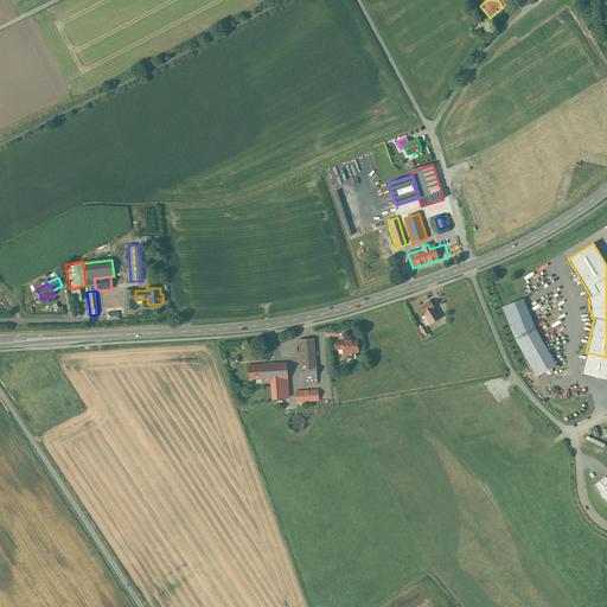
[(135,300),(135,291),(125,291),(123,308),(135,308),(135,300)]
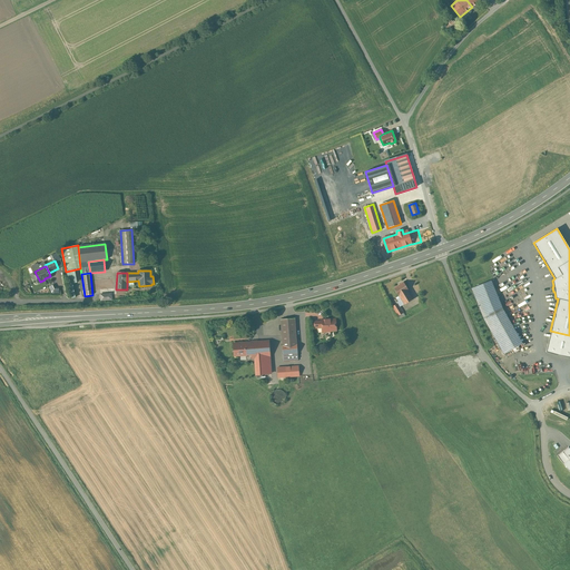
[(487,282),(471,288),(475,298),(491,293),(487,282)]
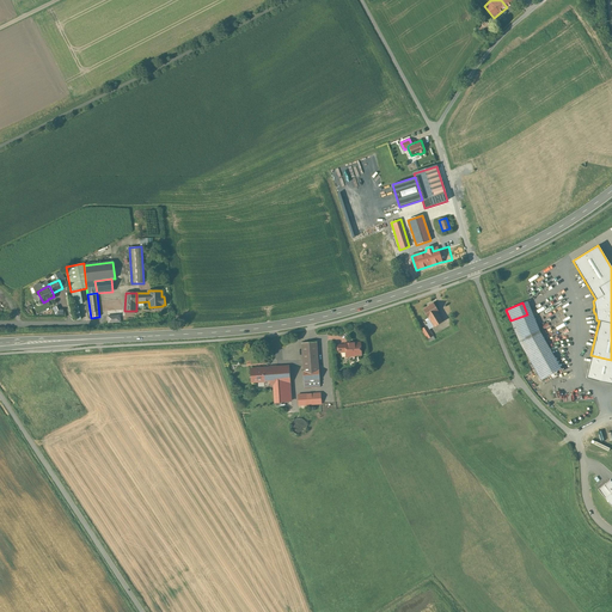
[(435,304),(424,310),(429,318),(438,312),(440,311),(435,304)]
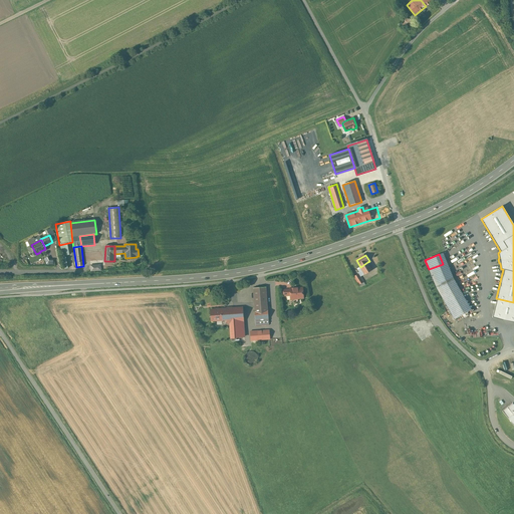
[(53,263),(52,260),(49,260),(48,256),(44,257),(45,265),(53,263)]
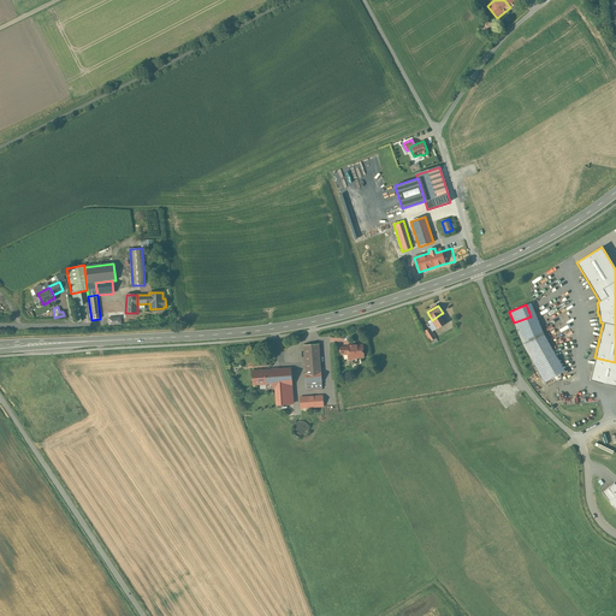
[(440,314),(432,320),(438,329),(446,324),(440,314)]
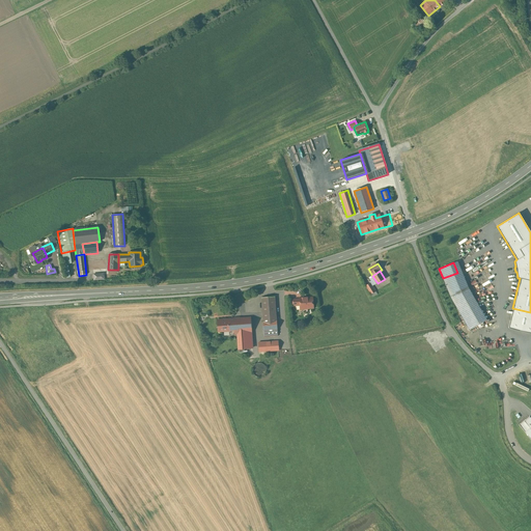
[(457,273),(443,278),(447,289),(462,284),(457,273)]
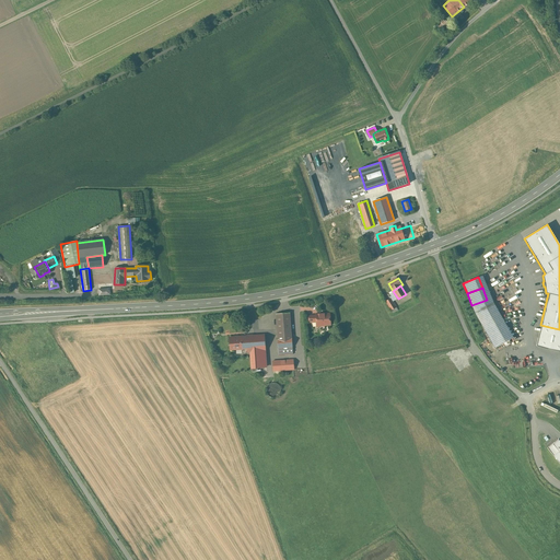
[(393,302),(391,298),(386,301),(393,312),(398,308),(394,301),(393,302)]
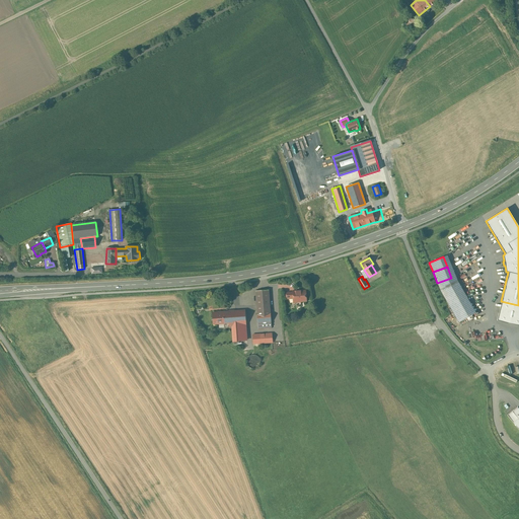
[(451,278),(437,283),(439,289),(458,322),(472,314),(453,282),(451,278)]
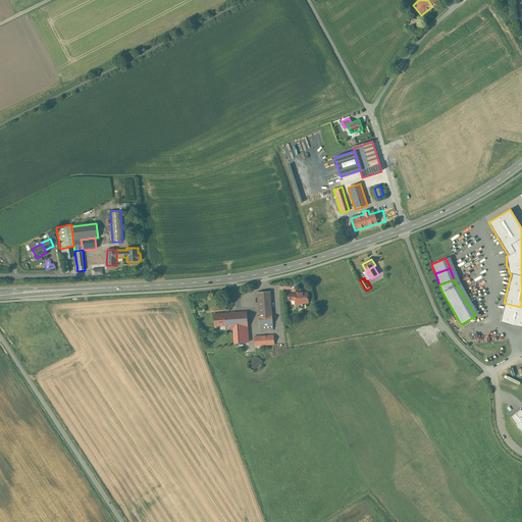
[(270,292),(257,293),(258,315),(271,314),(270,292)]
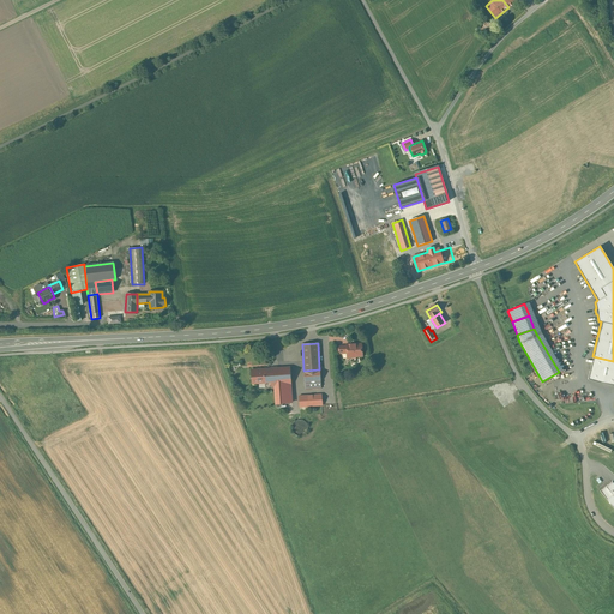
[(361,344),(347,344),(347,347),(347,353),(347,354),(350,356),(362,356),(361,344)]
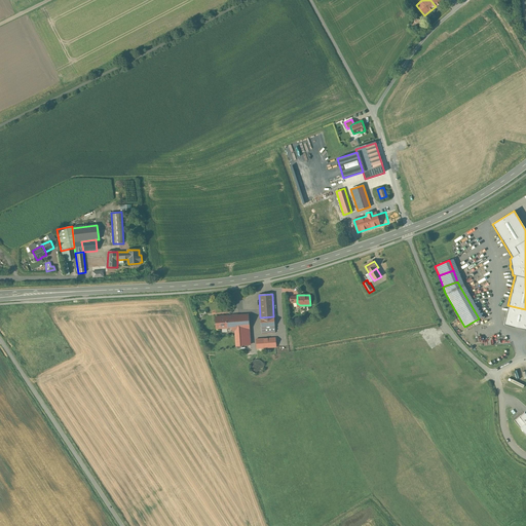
[(248,315),(226,316),(227,328),(232,327),(232,331),(234,331),(249,330),(248,315)]
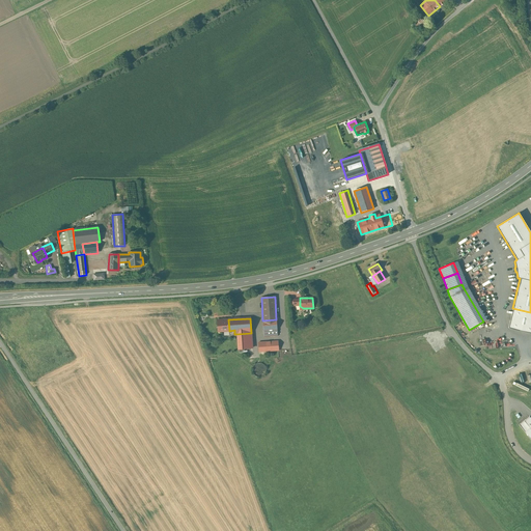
[(229,331),(228,319),(217,319),(218,331),(229,331)]
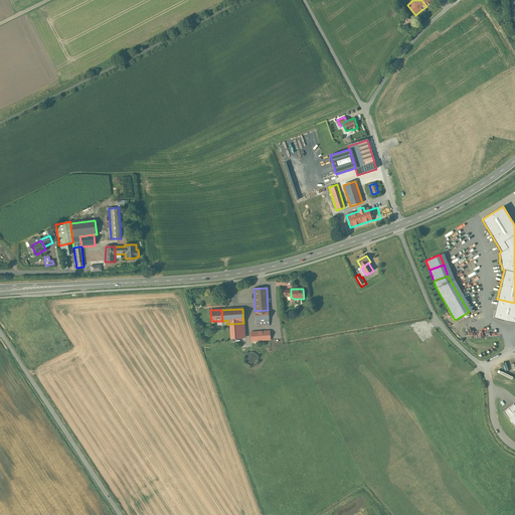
[(268,310),(254,311),(255,325),(269,324),(268,310)]
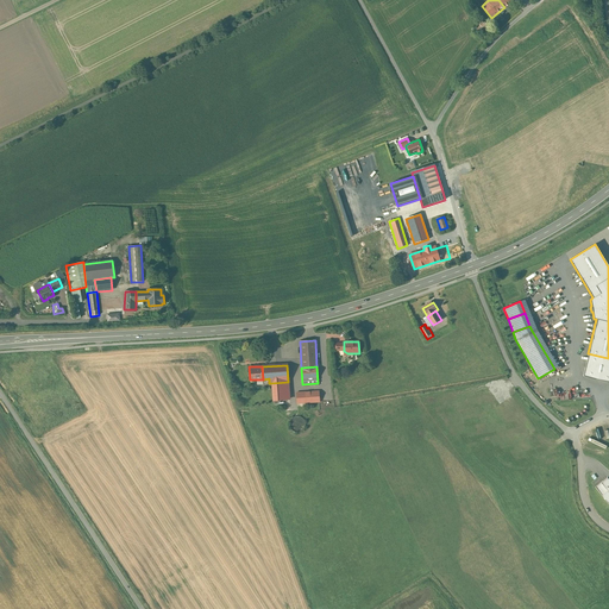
[(288,382),(271,383),(272,397),(289,396),(288,382)]
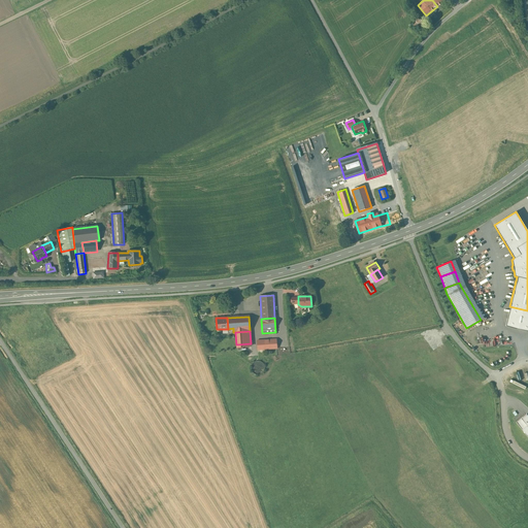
[(275,339),(256,341),(257,351),(276,349),(275,339)]
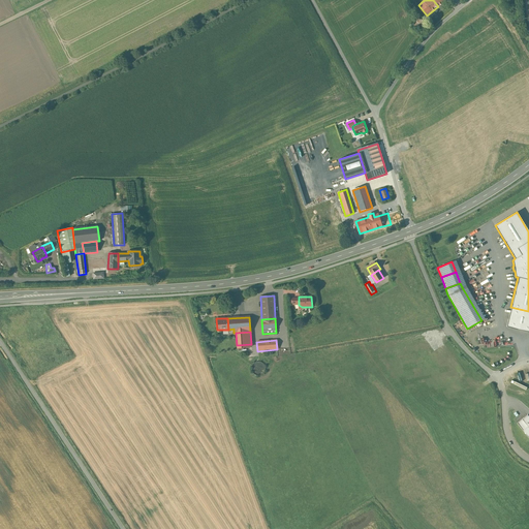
[(253,365),(252,366),(251,368),(251,371),(252,372),(253,374),(254,375),(256,376),(258,376),(260,376),(261,375),(263,374),(265,373),(265,372),(266,370),(266,369),(265,367),(265,366),(263,365),(262,364),(260,363),(259,363),(257,363),(256,363),(255,363),(254,364),(253,365)]
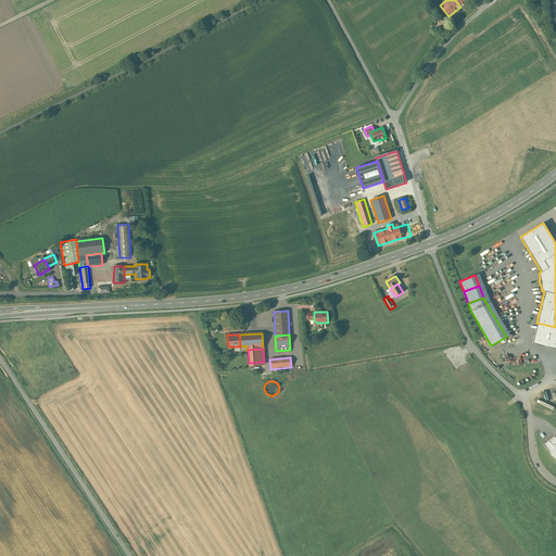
[(551,438),(543,444),(555,459),(555,437),(554,436),(551,438)]
